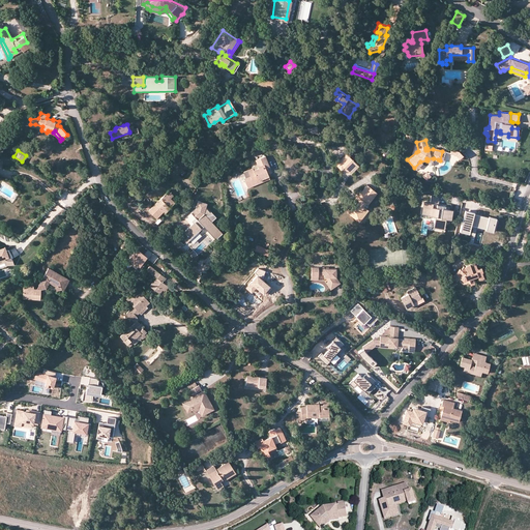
[(339,163),(344,168),(349,171),(356,163),(346,154),(339,163)]
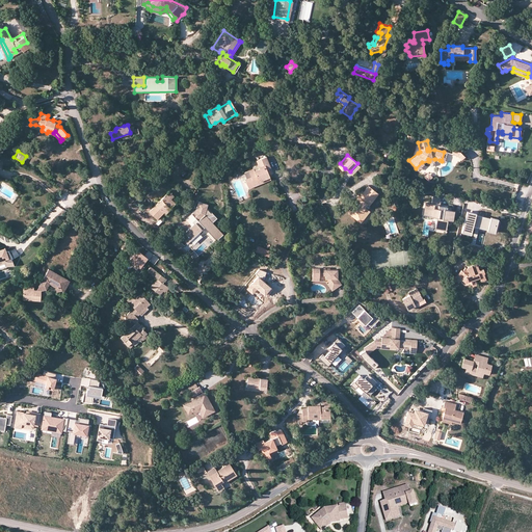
[(254,182),(268,176),(268,174),(267,175),(264,169),(268,167),(269,167),(264,156),(255,160),(258,167),(251,169),(250,167),(246,169),(246,170),(248,176),(242,178),(247,189),(256,185),(254,182)]
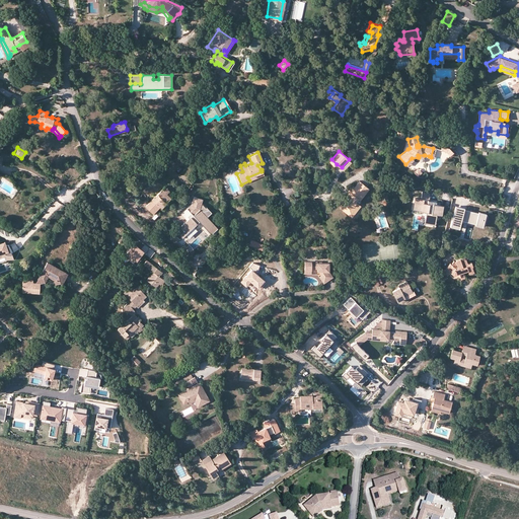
[(415,161),(412,158),(405,164),(408,166),(415,161)]
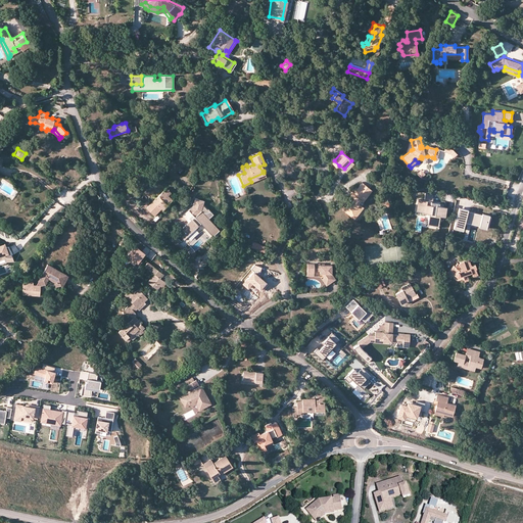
[(353,162),(351,160),(344,169),(346,172),(353,162)]
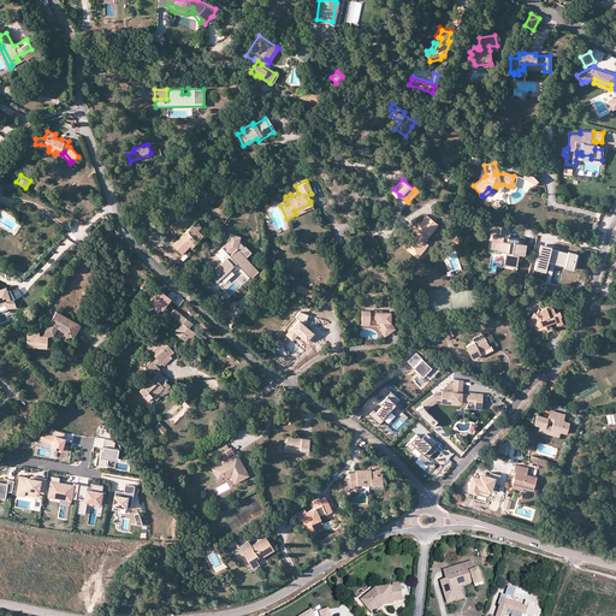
[(313,207),(311,203),(294,211),(296,214),(313,207)]
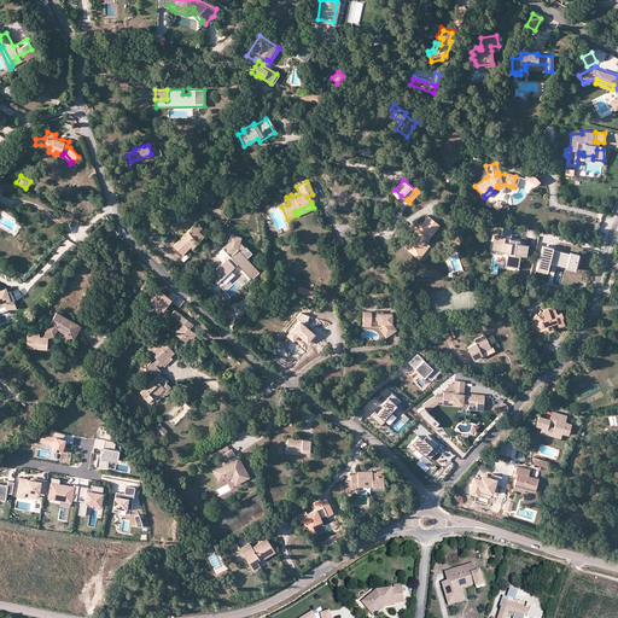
[(436,228),(439,225),(430,216),(419,228),(421,229),(418,234),(414,231),(410,235),(413,238),(408,244),(419,254),(424,248),(421,246),(426,242),(425,242),(427,238),(430,240),(438,231),(436,228)]
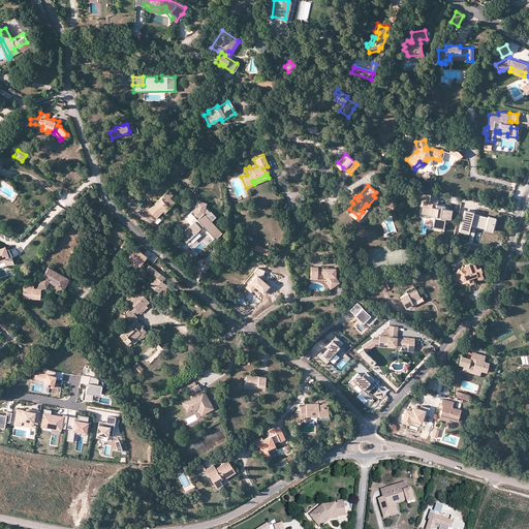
[(168,205),(169,207),(175,203),(170,197),(165,193),(149,210),(157,217),(164,211),(163,210),(168,205)]
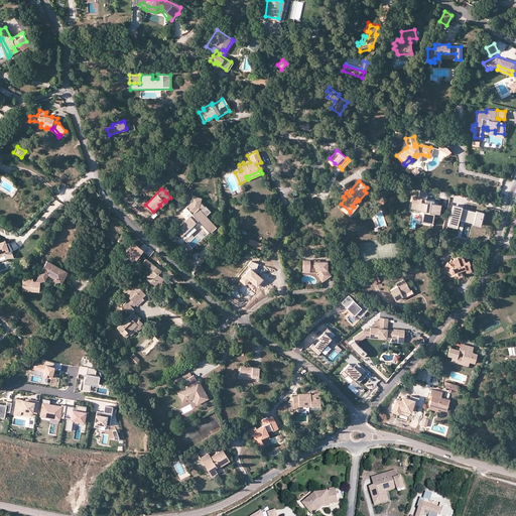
[(429,194),(421,192),(420,195),(419,195),(419,191),(410,190),(410,197),(414,197),(419,198),(418,200),(414,200),(413,209),(416,210),(416,211),(424,212),(423,222),(433,223),(435,213),(437,214),(438,206),(431,205),(432,202),(428,202),(429,194)]
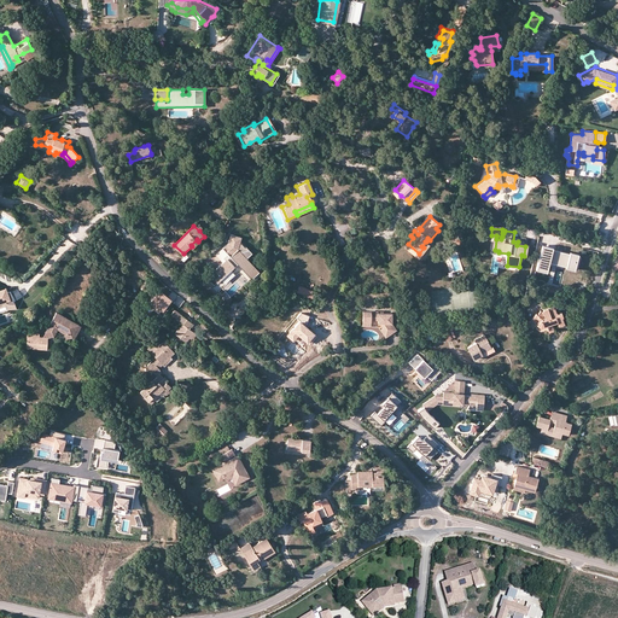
[(251,254),(249,250),(240,251),(238,249),(240,237),(229,234),(228,244),(223,249),(231,256),(210,275),(216,284),(237,264),(251,279),(258,272),(246,258),(251,254)]
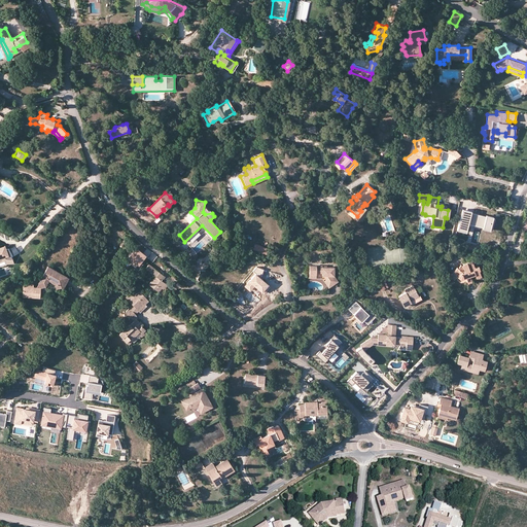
[(367,210),(363,206),(359,210),(361,211),(357,216),(348,208),(352,203),(350,201),(343,209),(357,221),(367,210)]
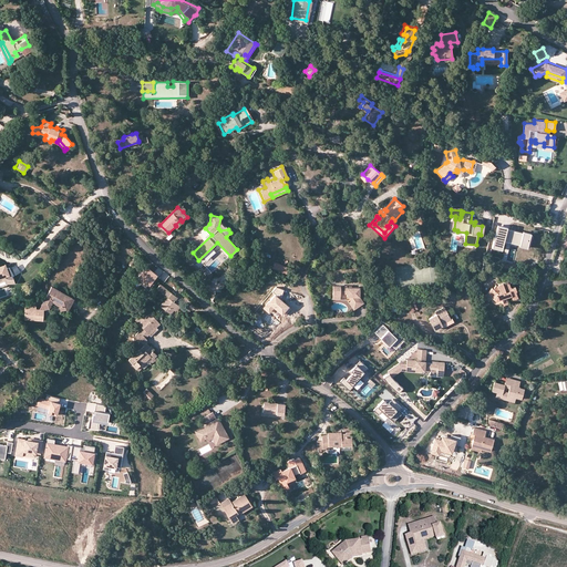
[(507,227),(497,224),(492,247),(502,250),(504,241),(519,245),(519,246),(526,248),(527,247),(529,247),(532,235),(529,234),(531,233),(523,230),(523,232),(507,228),(507,227)]
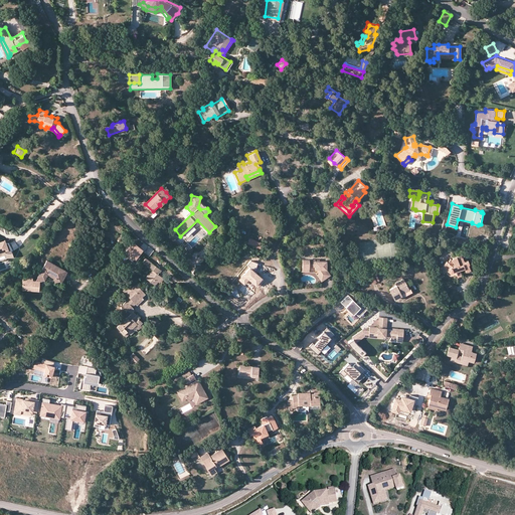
[(0,254),(2,255),(3,252),(5,251),(6,252),(7,253),(9,253),(10,253),(11,253),(12,253),(10,248),(8,249),(4,240),(0,241),(0,254)]
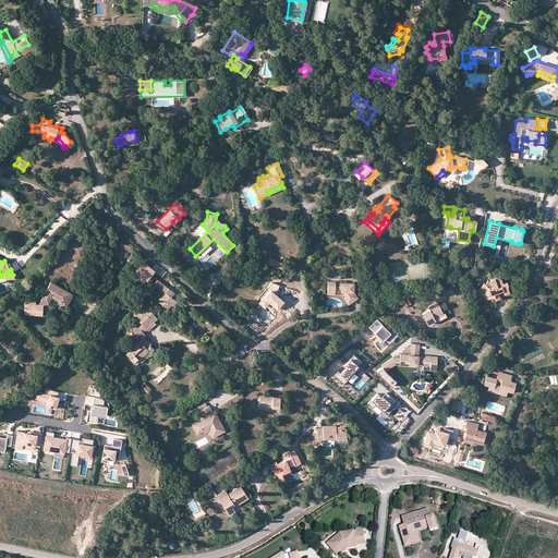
[(144,262),(135,271),(146,280),(154,269),(144,262)]
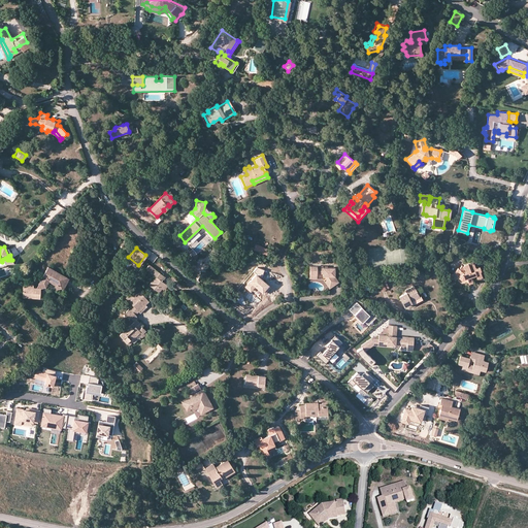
[(269,253),(256,248),(254,252),(268,257),(269,253)]
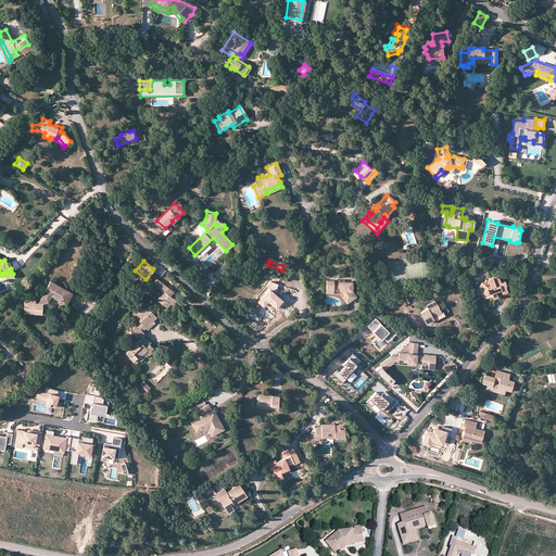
[(497,298),(495,291),(501,289),(502,292),(507,291),(505,285),(506,283),(504,279),(500,280),(497,275),(487,278),(485,280),(484,280),(482,283),(480,283),(476,288),(484,295),(491,293),(493,299),(497,298)]
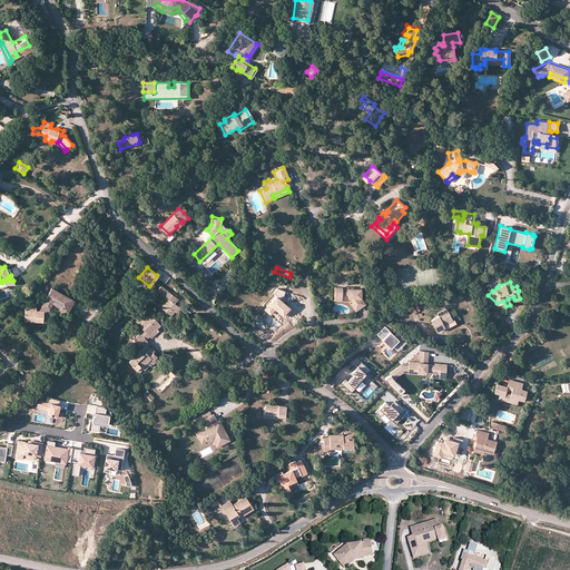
[(175,312),(179,306),(176,303),(179,298),(161,285),(158,290),(163,294),(161,294),(167,298),(161,307),(172,315),(175,312)]
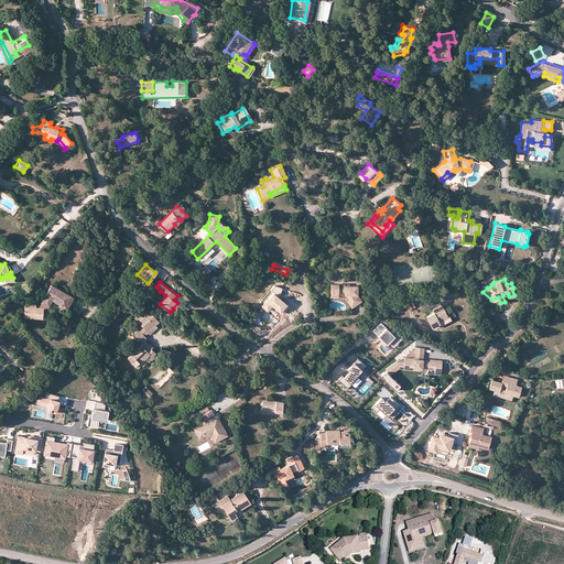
[(345,285),(345,284),(331,283),(331,293),(338,293),(338,291),(345,292),(345,294),(347,294),(347,296),(354,306),(361,301),(357,294),(357,285),(349,285),(345,285)]
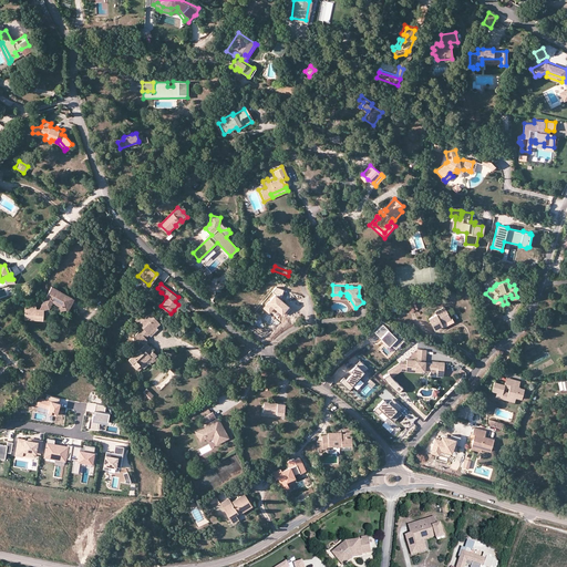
[(68,302),(71,297),(51,286),(41,305),(49,309),(52,301),(58,305),(58,307),(66,312),(72,305),(68,302)]
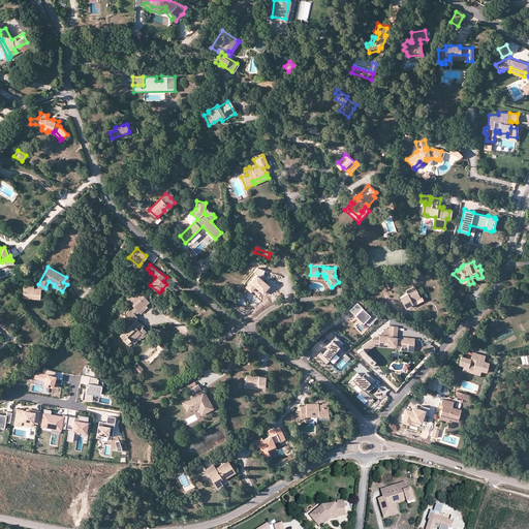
[(257,276),(245,287),(251,293),(253,291),(256,288),(261,293),(263,294),(271,287),(262,280),(265,271),(258,269),(254,272),(257,276)]
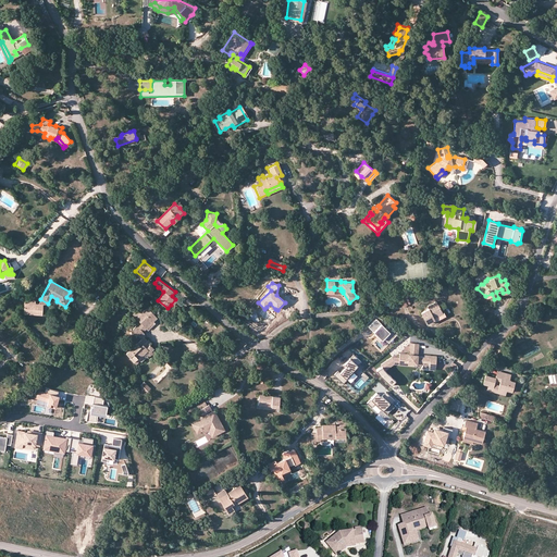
[(347,304),(349,302),(343,293),(343,291),(341,291),(341,294),(347,304)]
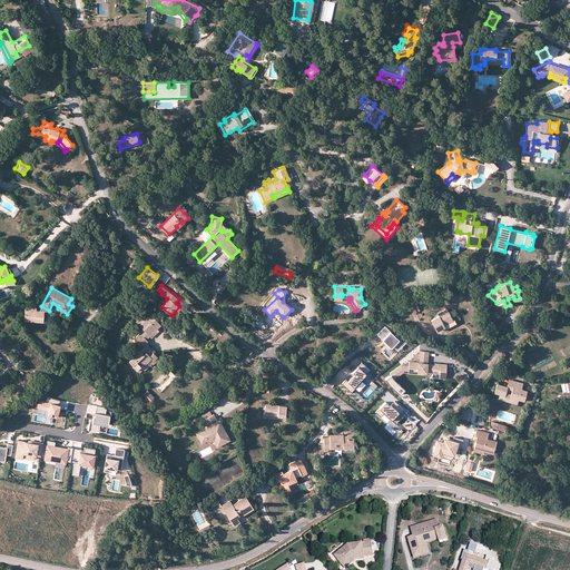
[(412,315),(420,311),(416,305),(414,306),(413,305),(408,307),(412,315)]
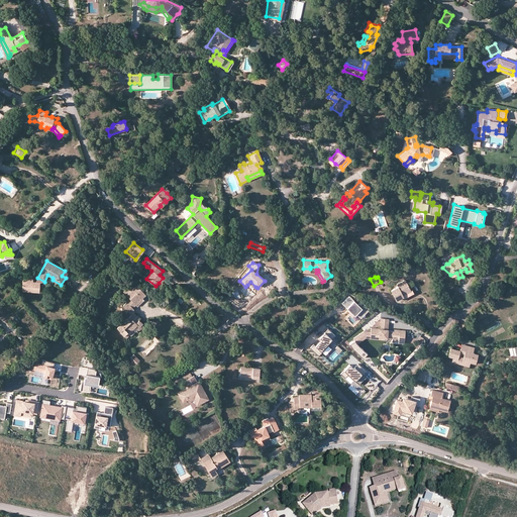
[(39,292),(39,282),(32,282),(32,278),(25,278),(25,281),(22,281),(21,291),(39,292)]
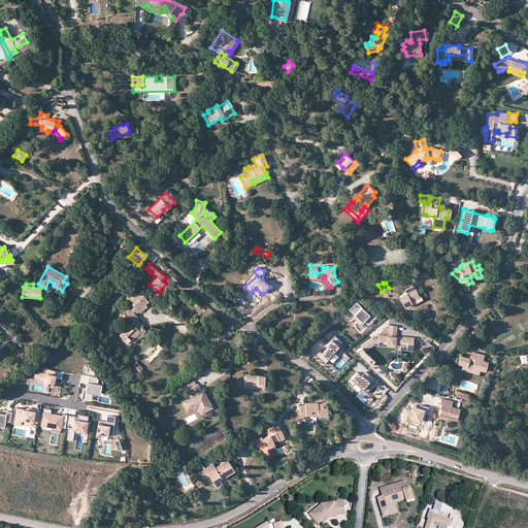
[(411,302),(420,298),(415,287),(405,292),(406,295),(399,298),(404,308),(413,304),(411,302)]
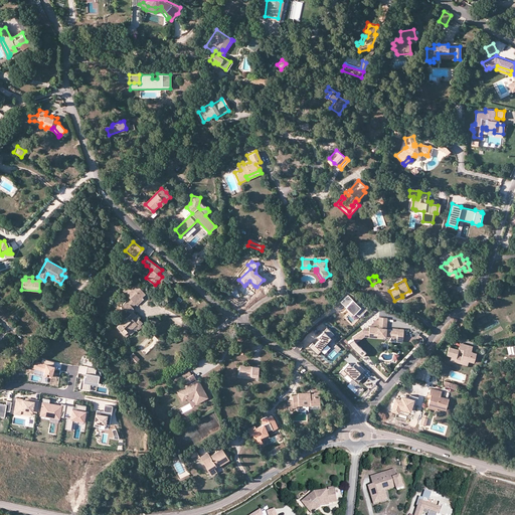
[(249,281),(246,284),(252,289),(254,286),(249,281)]
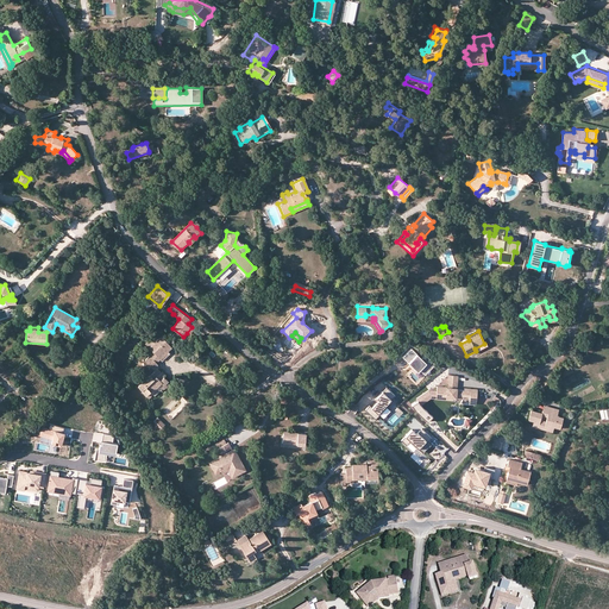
[(156,363),(161,359),(168,352),(173,347),(162,337),(156,343),(151,338),(145,343),(154,352),(145,360),(156,370),(159,366),(156,363)]
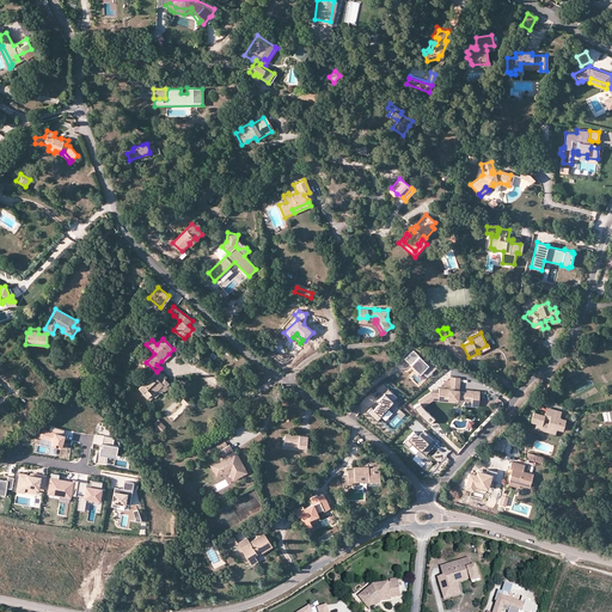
[(403,356),(410,363),(418,355),(412,349),(403,356)]
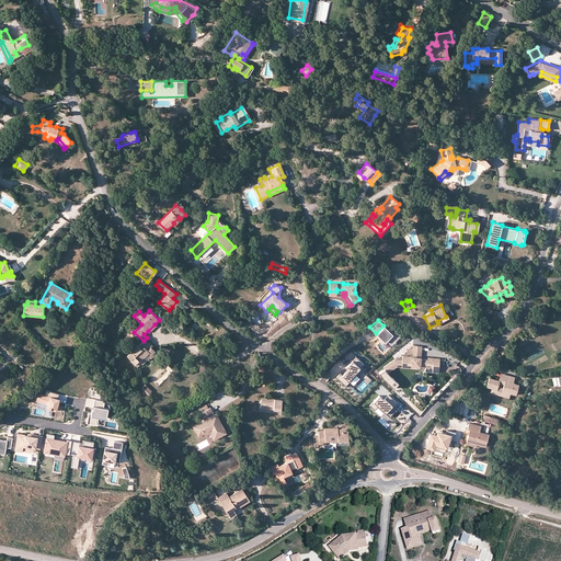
[(384,325),(376,333),(385,341),(386,340),(392,334),(388,330),(384,325)]
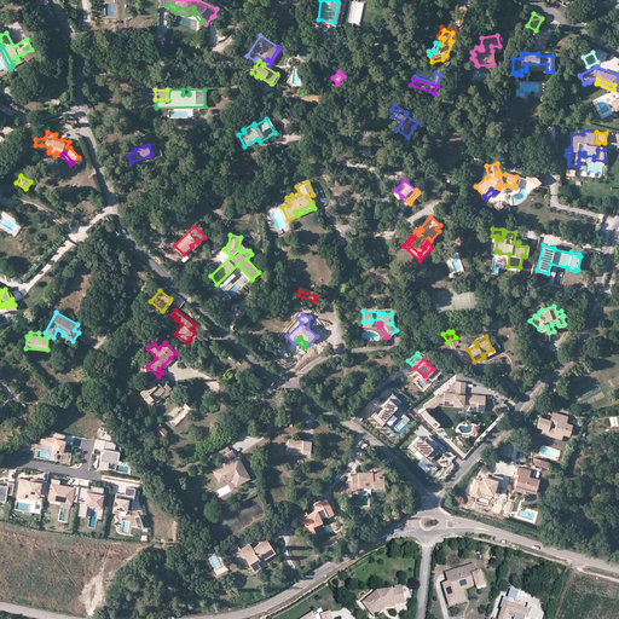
[(433,360),(428,364),(433,369),(426,375),(432,381),(443,370),(433,360)]
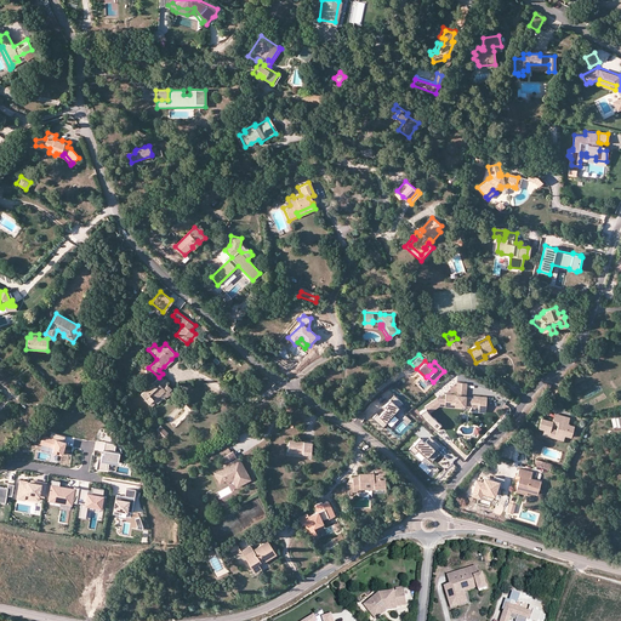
[(165,391),(169,393),(174,388),(169,385),(167,386),(163,381),(164,380),(161,376),(154,383),(153,383),(142,394),(146,398),(146,400),(153,406),(157,403),(154,400),(165,391)]
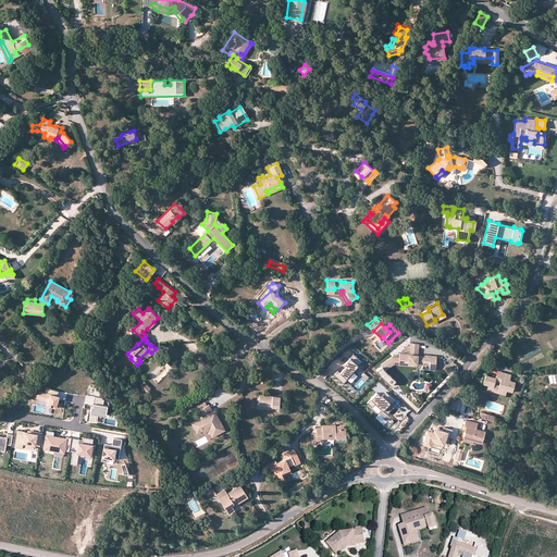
[(149,358),(153,355),(152,354),(151,353),(148,350),(138,359),(140,361),(141,362),(148,357),(149,358)]
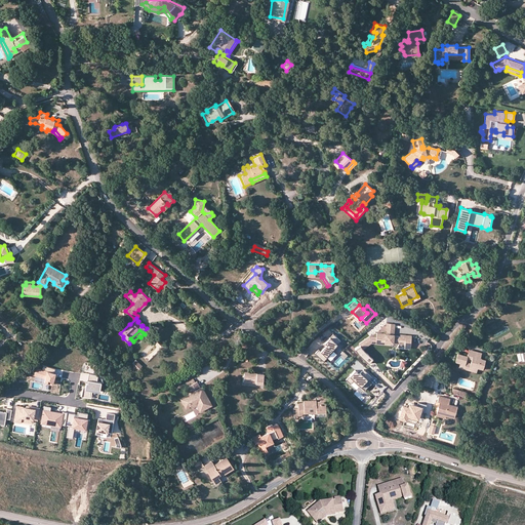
[(371,342),(385,345),(386,342),(391,344),(400,345),(400,342),(405,342),(410,344),(411,344),(411,336),(400,335),(400,336),(394,336),(394,334),(386,334),(377,333),(376,337),(371,336),(371,342)]
